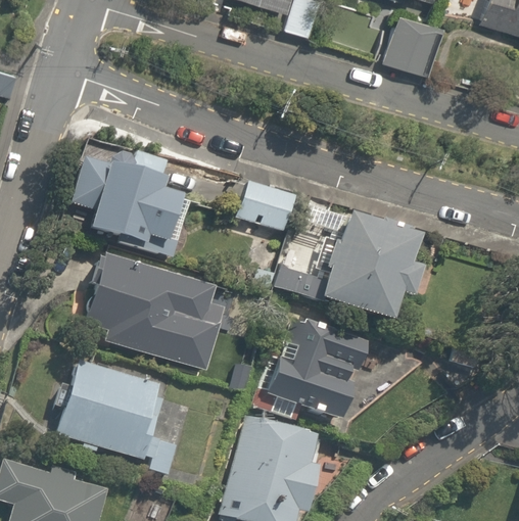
[(280,28),(309,37),(314,22),(309,20),(315,0),(244,0),(284,13),(280,28)]
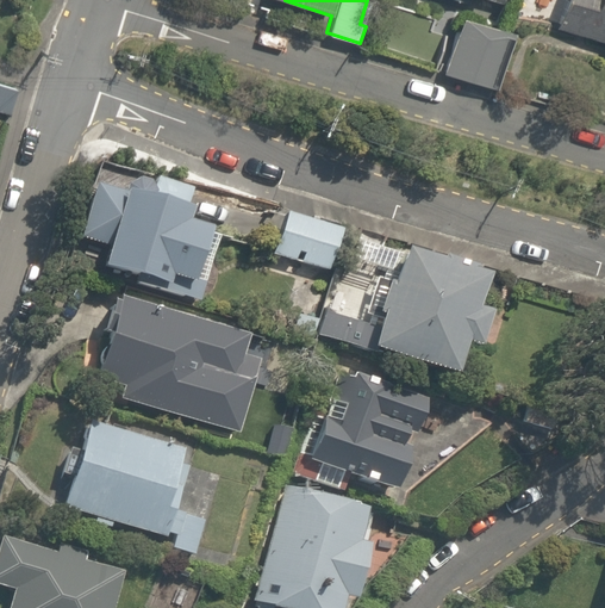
[(569,0),(562,25),(604,41),(604,0),(569,0)]
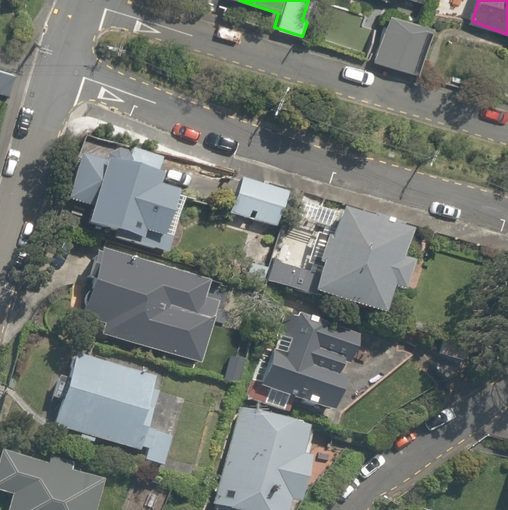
[(427,22),(389,11),(374,59),(412,70),(427,22)]
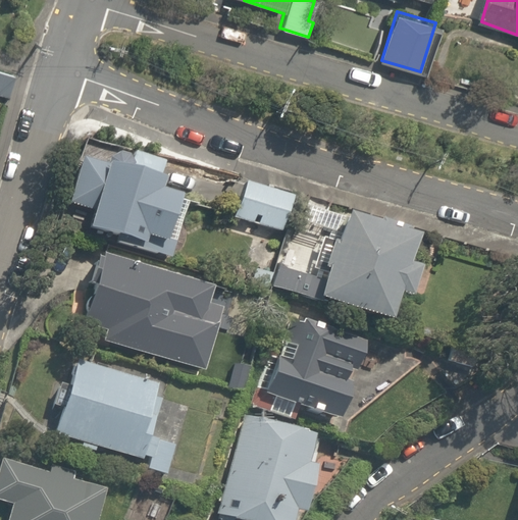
[(0,92),(11,96),(18,70),(0,65),(0,92)]
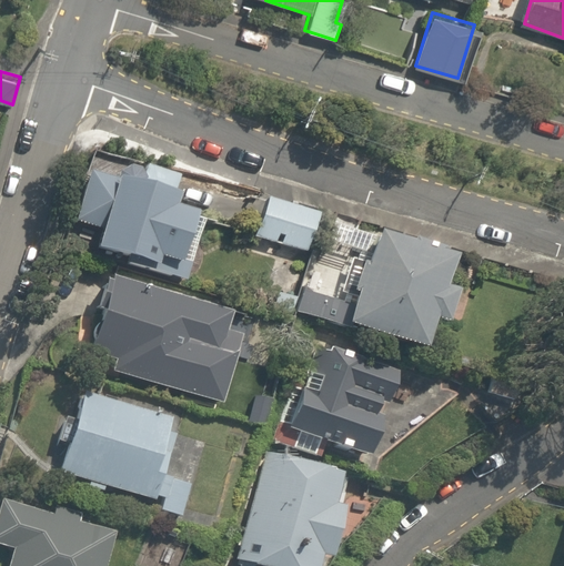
[(117,163),(94,157),(76,226),(98,233),(92,254),(189,281),(209,208),(181,200),(188,174),(119,155),(117,163)]
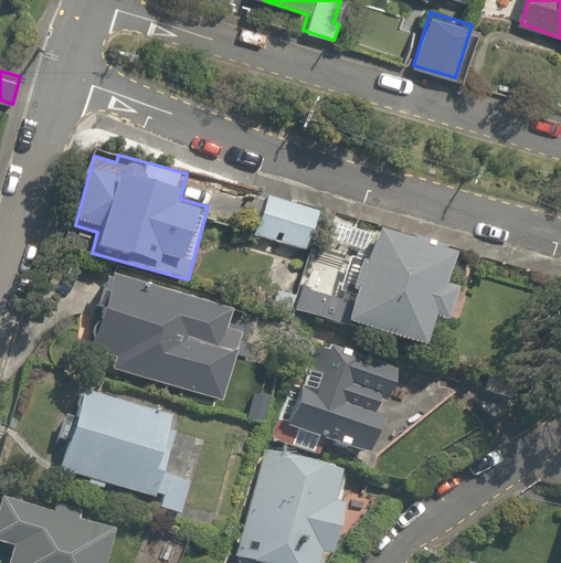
[(318,210),(264,191),(250,234),(305,253),(318,210)]
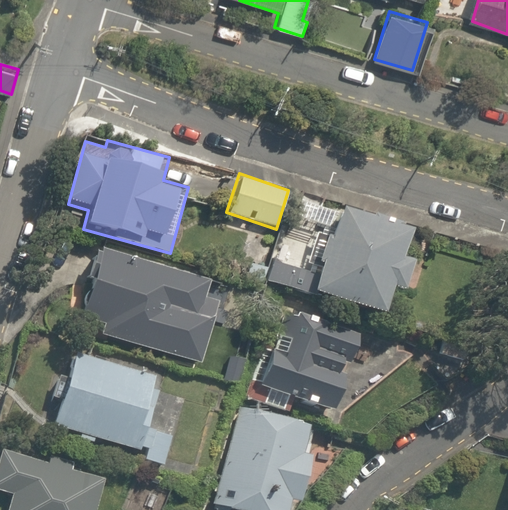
[(406,229),(306,196),(297,224),(325,233),(306,289),(380,314),(389,287),(401,291),(411,258),(397,254),(406,229)]
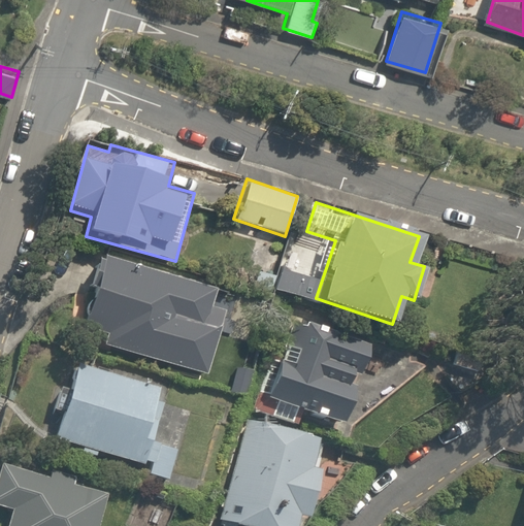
[(207,371),(220,323),(210,321),(219,286),(100,256),(79,339),(207,371)]
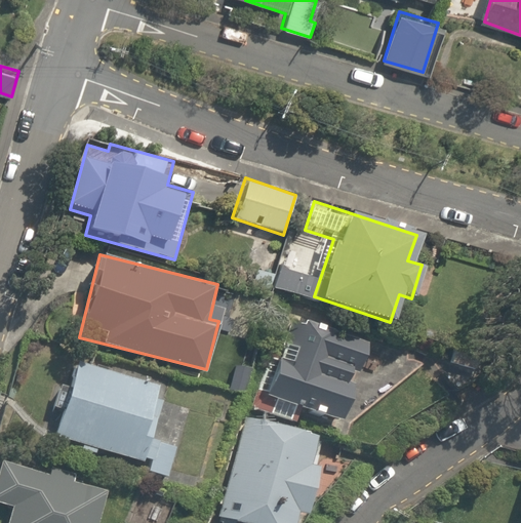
[(298,313),(265,393),(335,420),(341,433),(437,357),(381,338),(377,346),(365,342),(367,334),(298,313)]
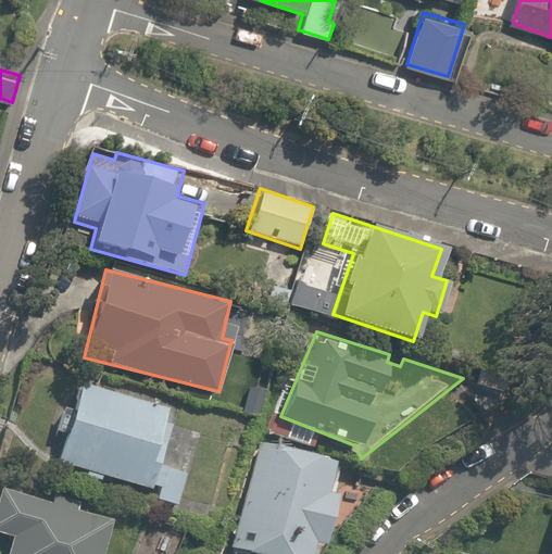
[(57,428),(66,431),(58,461),(86,468),(83,478),(99,482),(102,474),(147,486),(143,495),(177,505),(188,466),(162,458),(177,404),(82,377),(73,406),(64,403),(57,428)]
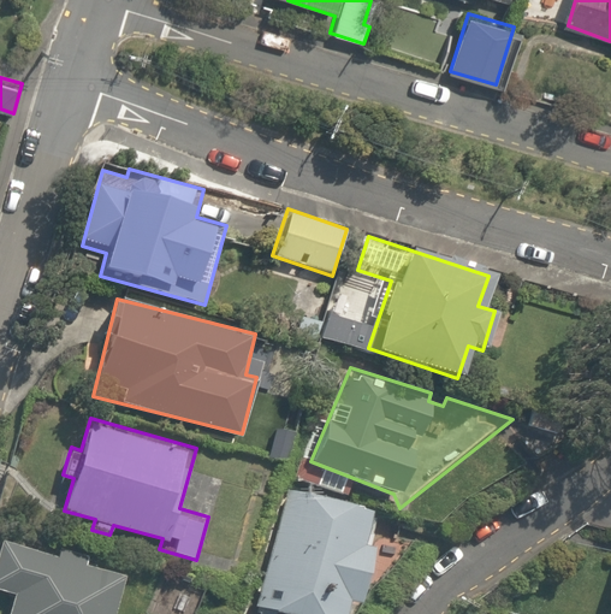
[(365,547),(375,513),(294,488),(257,607),(280,613),(344,613),(348,602),(356,604),(373,549),(365,547)]
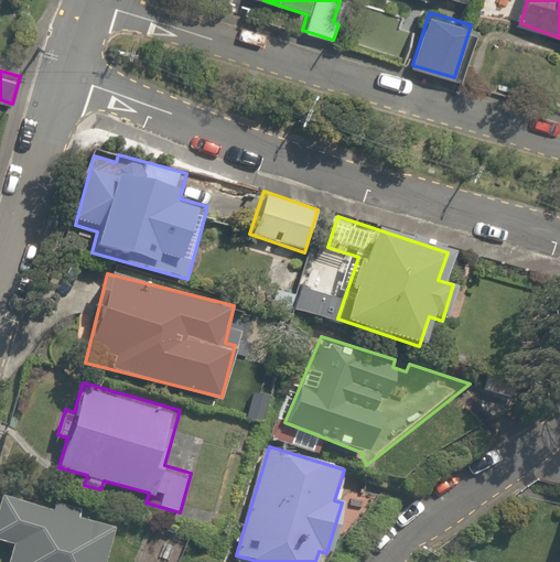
[(56,498),(54,508),(0,493),(0,539),(14,543),(8,561),(104,561),(115,526),(81,516),(83,506),(56,498)]
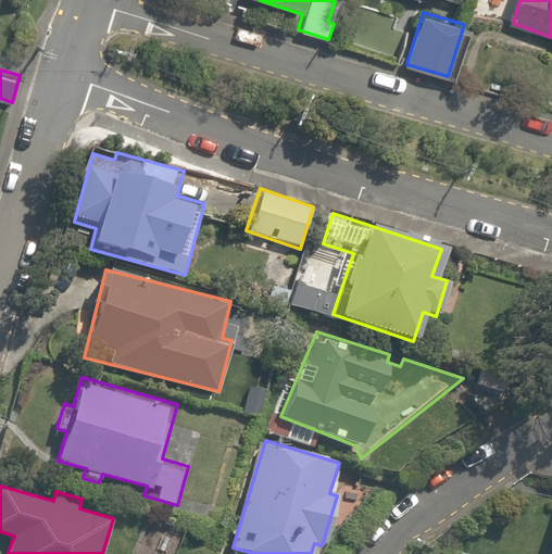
[(175,553),(183,536),(159,525),(146,553),(175,553)]
